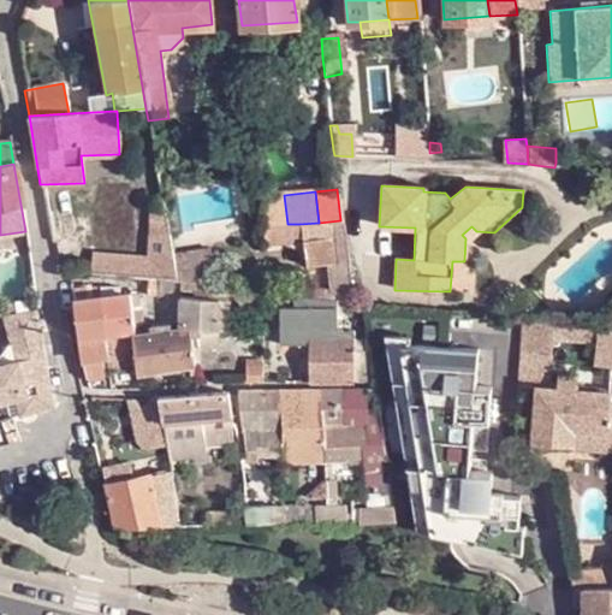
[(260,195),(262,228),(287,224),(284,195),(260,195)]
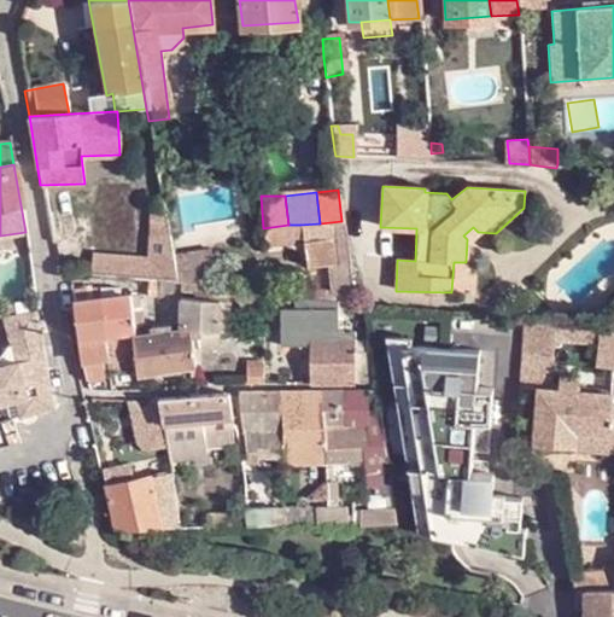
[(303,290),(302,298),(327,300),(333,301),(351,302),(348,262),(343,233),(341,221),(320,223),(300,225),(288,225),(263,228),(265,248),(302,244),(305,267),(322,266),(327,292),(303,290)]
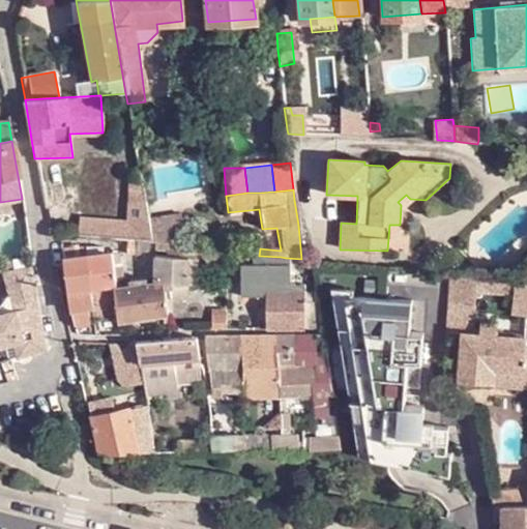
[(80,217),(78,236),(151,243),(151,242),(149,225),(146,213),(145,205),(125,204),(124,221),(80,217)]
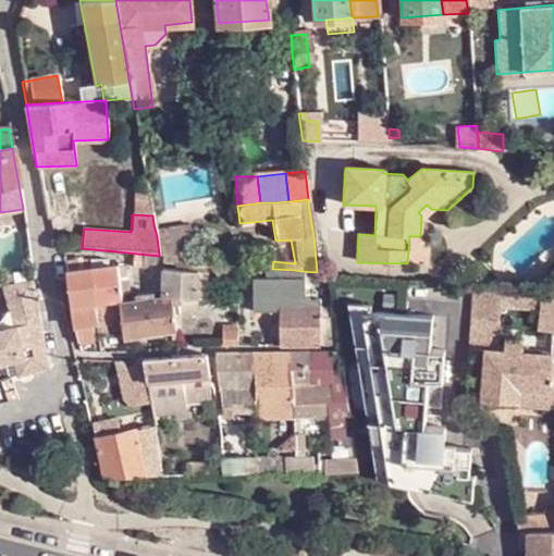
[(159,255),(159,256),(162,257),(204,261),(197,227),(157,236),(159,255)]
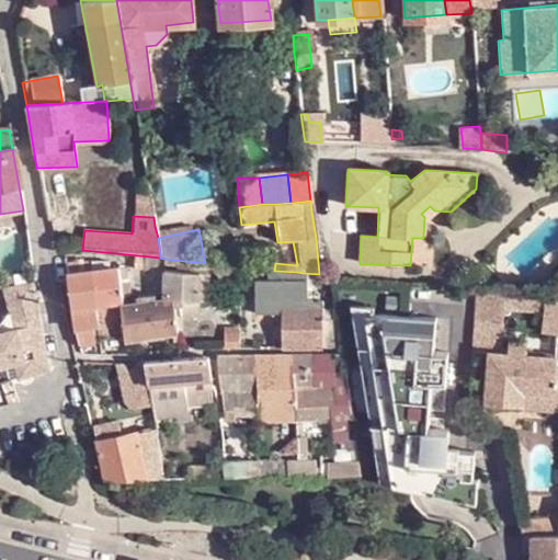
[(430,239),(423,238),(412,238),(410,265),(429,267),(430,239)]
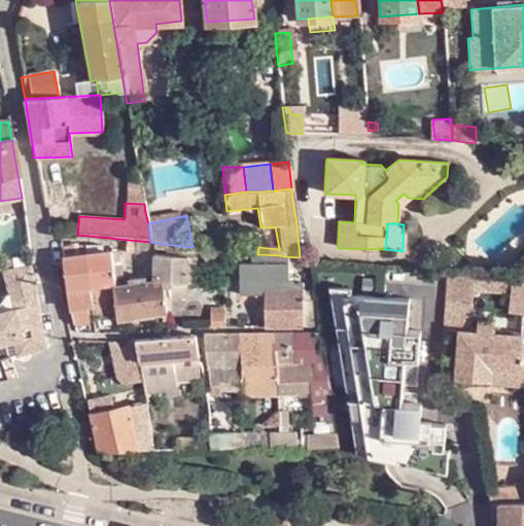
[(198,258),(216,259),(217,249),(193,247),(153,243),(153,249),(164,250),(163,255),(194,258),(193,254),(196,254),(198,258)]
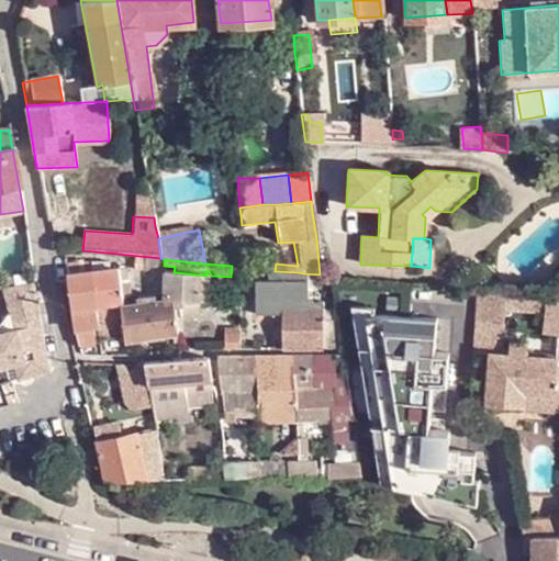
[(89,261),(64,264),(65,275),(90,271),(89,261)]
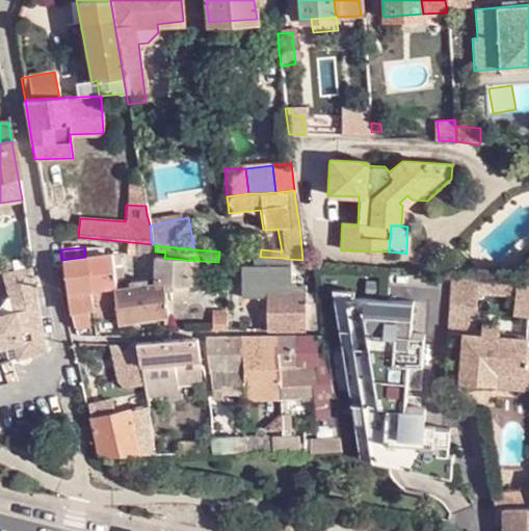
[(109,254),(85,257),(88,289),(114,286),(113,281),(111,266),(109,254)]
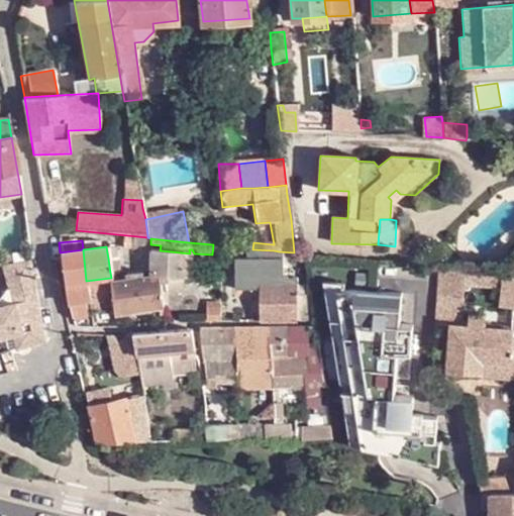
[(114,246),(106,246),(108,259),(115,258),(114,246)]
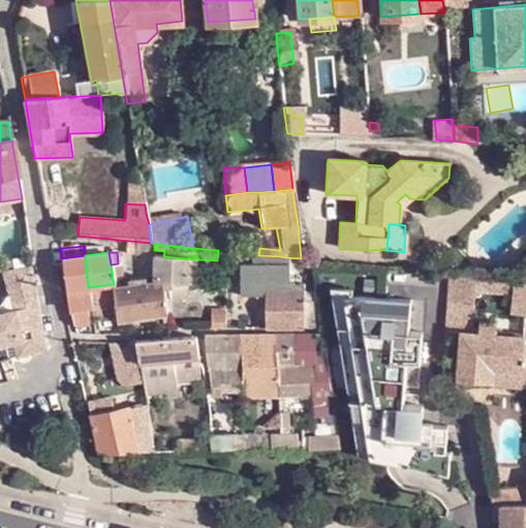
[(302,292),(313,292),(309,266),(308,260),(301,258),(285,257),(280,256),(258,255),(239,253),(238,258),(250,259),(249,264),(290,265),(289,285),(301,286),(302,291),(302,292)]
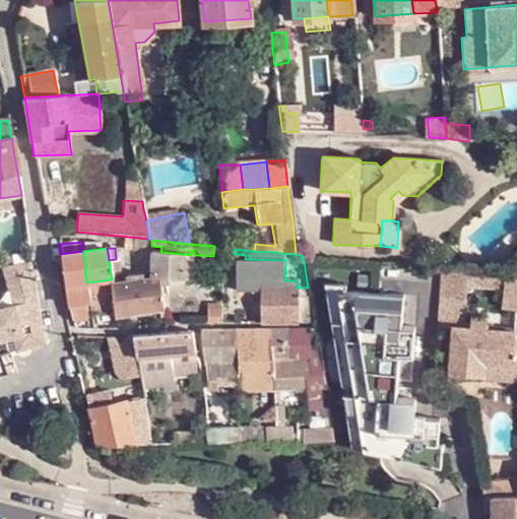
[(83,251),(60,254),(61,265),(64,284),(86,282),(83,251)]
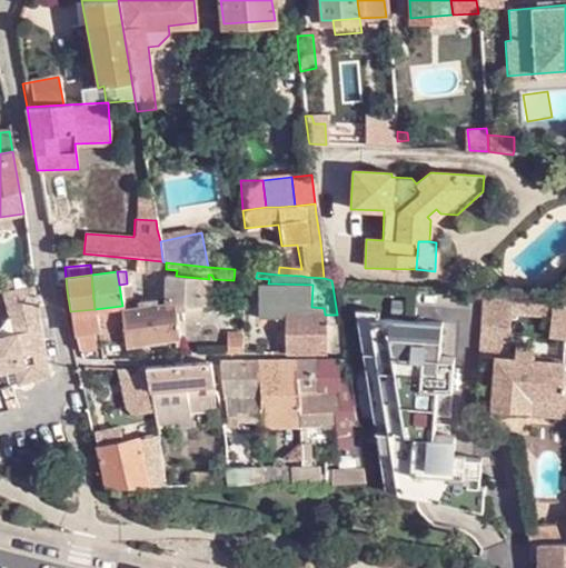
[(166,276),(165,306),(164,308),(174,306),(175,307),(199,307),(208,307),(209,279),(176,276),(166,276)]
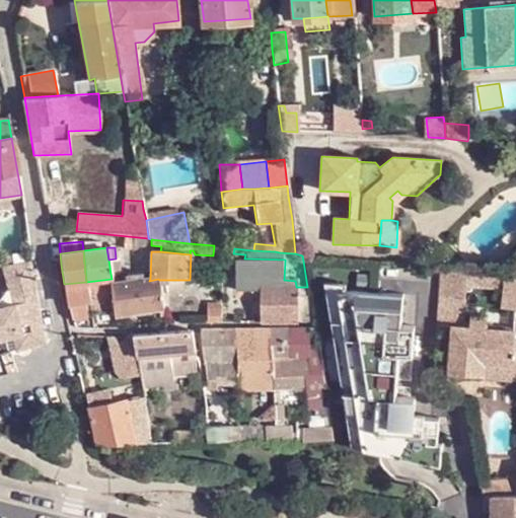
[(9,254),(2,255),(4,265),(10,265),(9,254)]
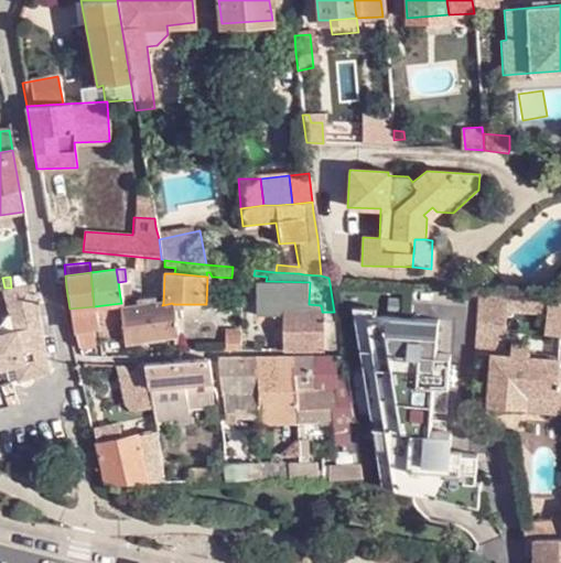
[(126,281),(118,282),(120,298),(128,296),(126,281)]
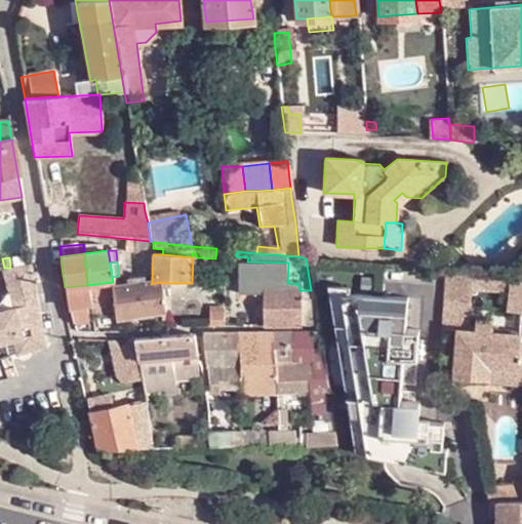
[(237,292),(264,293),(263,289),(299,289),(298,284),(287,283),(288,263),(247,262),(237,262),(237,292)]
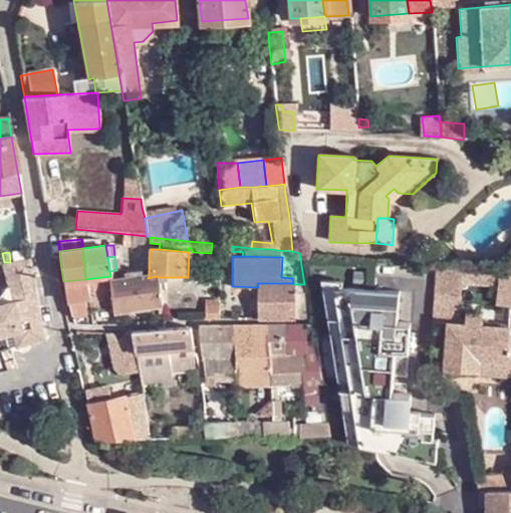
[(18,347),(45,341),(27,261),(6,263),(10,288),(2,305),(0,305),(0,336),(15,333),(18,347)]
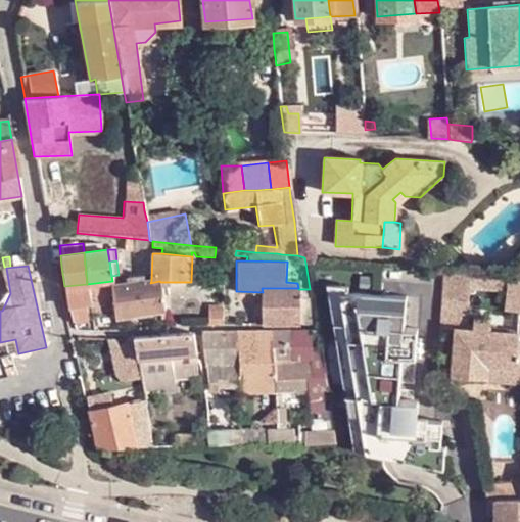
[(519,277),(512,277),(508,277),(506,314),(519,314),(519,277)]
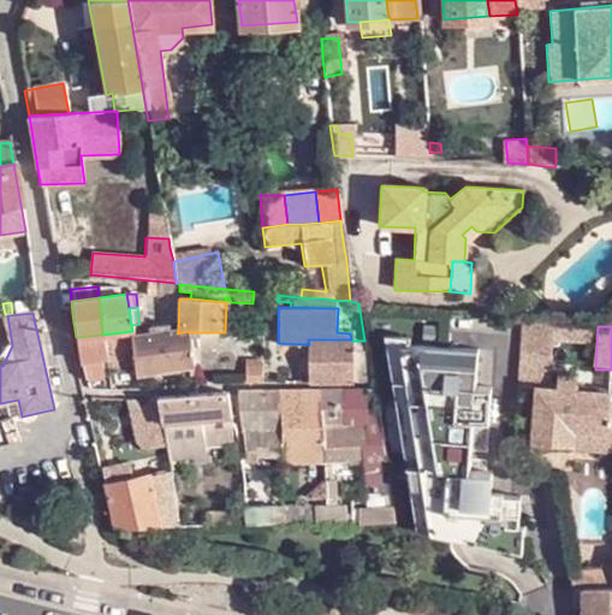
[(132,331),(102,335),(106,359),(134,355),(130,336),(132,335),(132,331)]
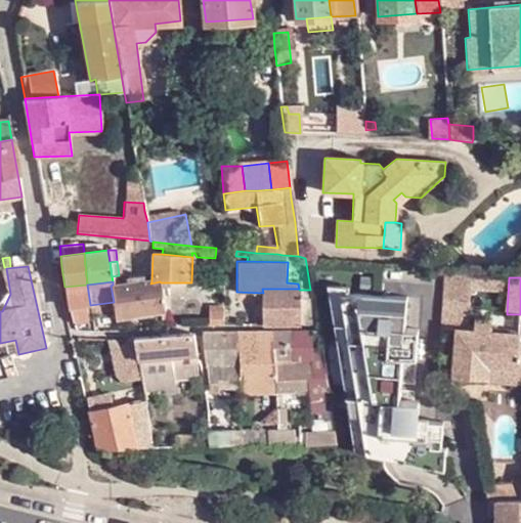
[(111,286),(114,302),(116,316),(164,311),(163,309),(162,297),(161,282),(160,281),(150,284),(152,281),(113,285),(111,286)]
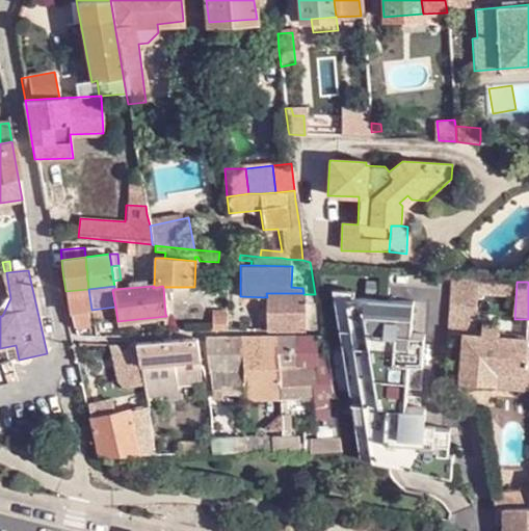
[(163,287),(164,301),(172,300),(186,300),(186,287),(163,287)]
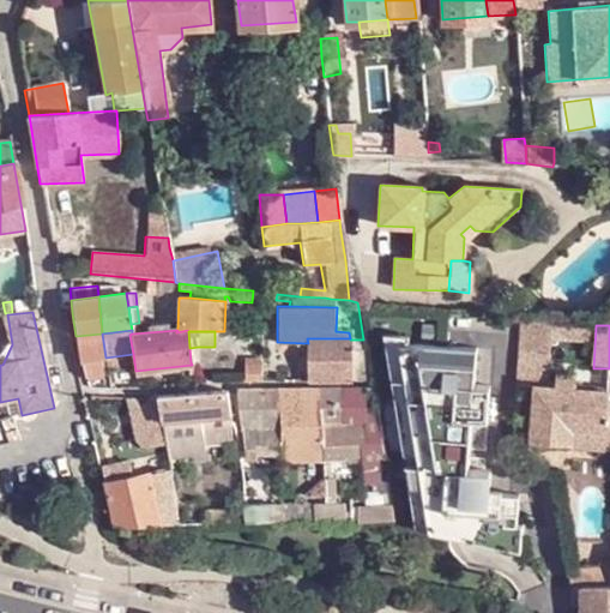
[(102,334),(76,336),(80,360),(106,358),(102,334)]
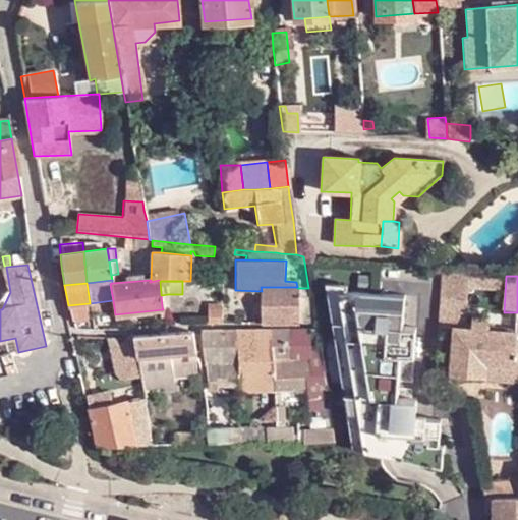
[(261,324),(297,324),(297,288),(297,287),(261,287),(262,291),(261,324)]
